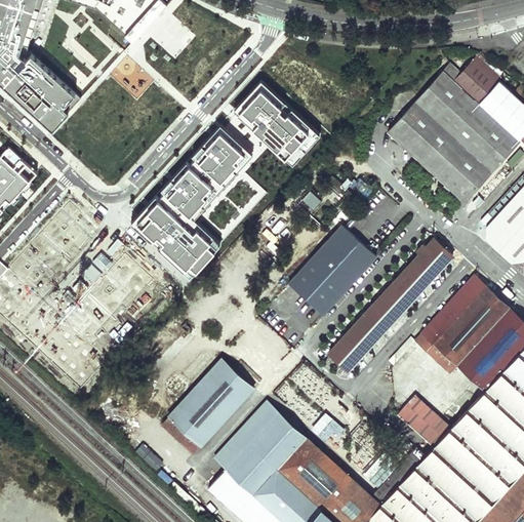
[(0,83),(52,131),(80,101),(27,50),(42,0),(63,0),(96,11),(132,44),(172,0),(0,0),(0,83)]
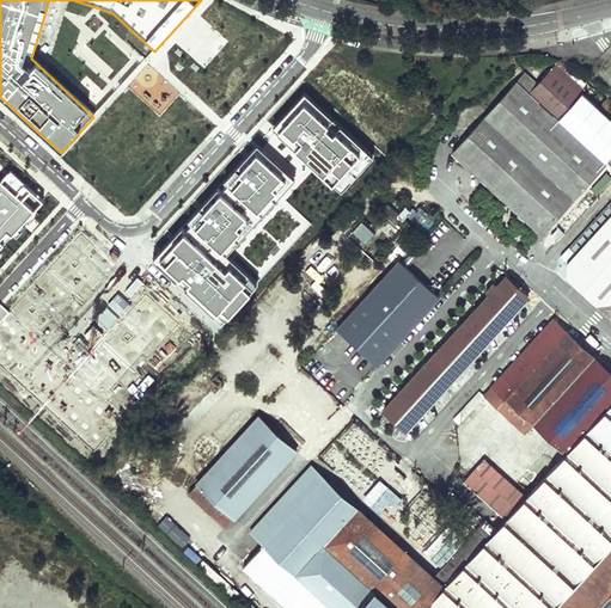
[(212,25),(200,38),(209,49),(222,36),(212,25)]
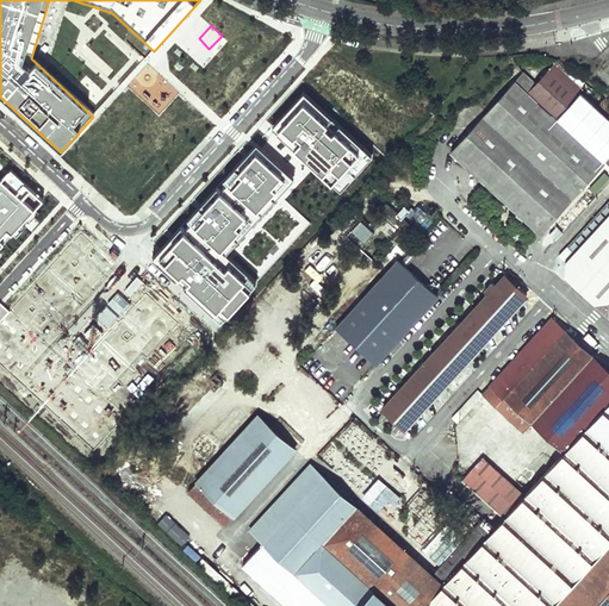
[(449,155),(540,237),(606,166),(603,163),(557,122),(580,95),(582,93),(552,67),(535,87),(522,75),(449,155)]
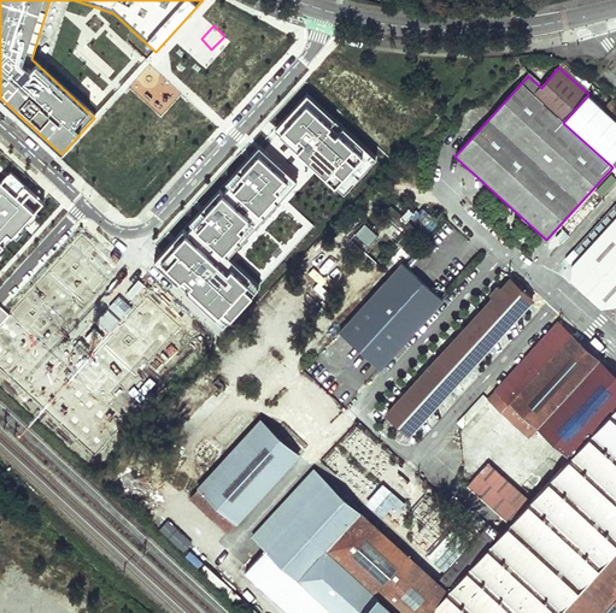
[(270,127),(283,139),(293,128),(285,121),(299,102),(304,107),(308,101),(299,94),(270,127)]
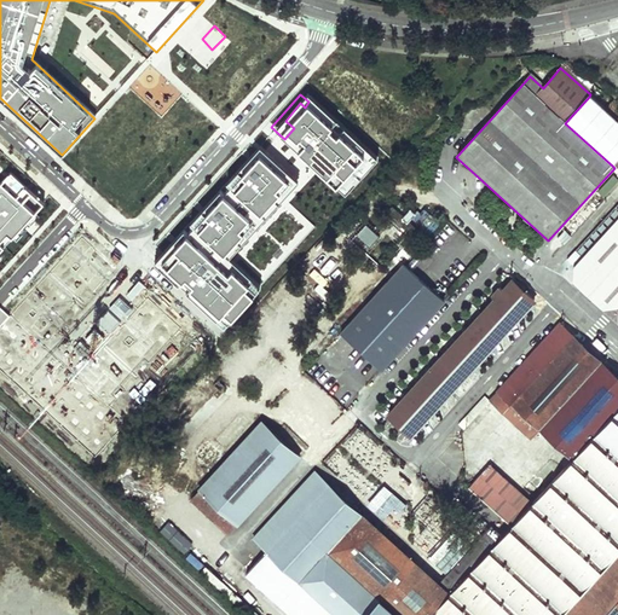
[(565,123),(612,166),(617,158),(617,123),(616,121),(589,97),(565,123)]
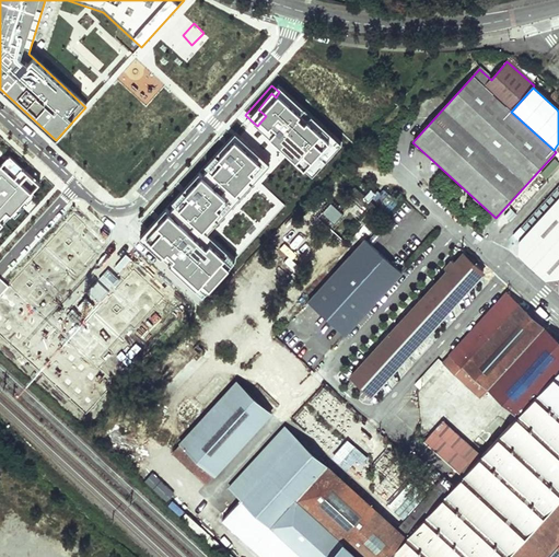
[(303,112),(279,92),(276,97),(271,93),(258,109),(266,116),(257,126),(279,147),(283,142),(290,149),(287,153),(303,169),(307,164),(316,172),(337,150),(328,142),(333,138),(310,118),(306,123),(299,117),(303,112)]
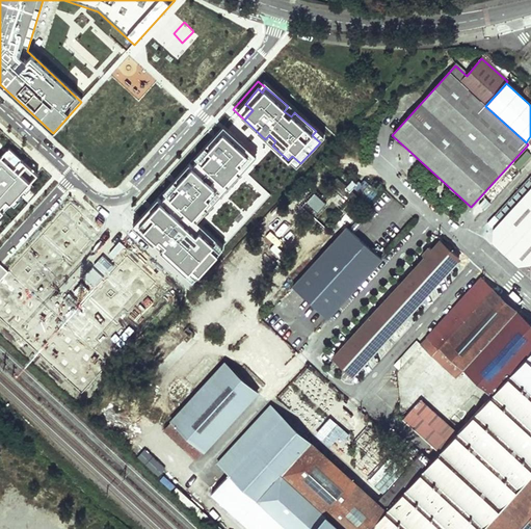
[(530,101),(529,104),(530,106),(530,188),(493,231),(492,244),(518,268),(530,267),(530,280),(530,101)]
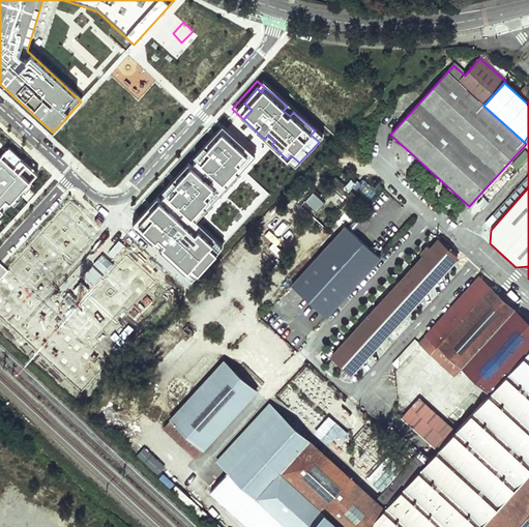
[(293,112),(287,106),(283,111),(290,116),(293,112)]
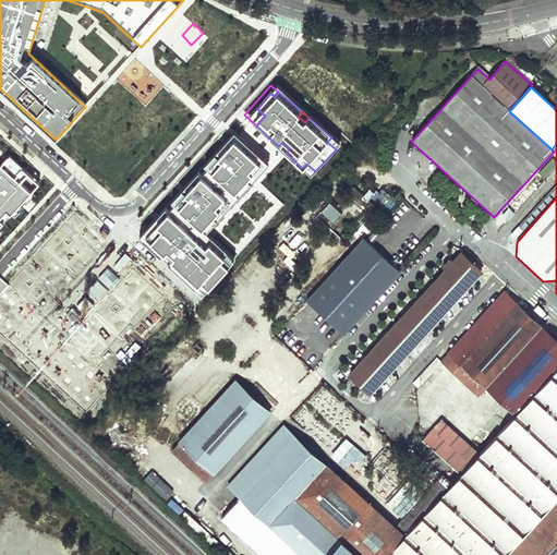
[(264,161),(233,134),(138,239),(201,296),(231,264),(198,234),(264,161)]
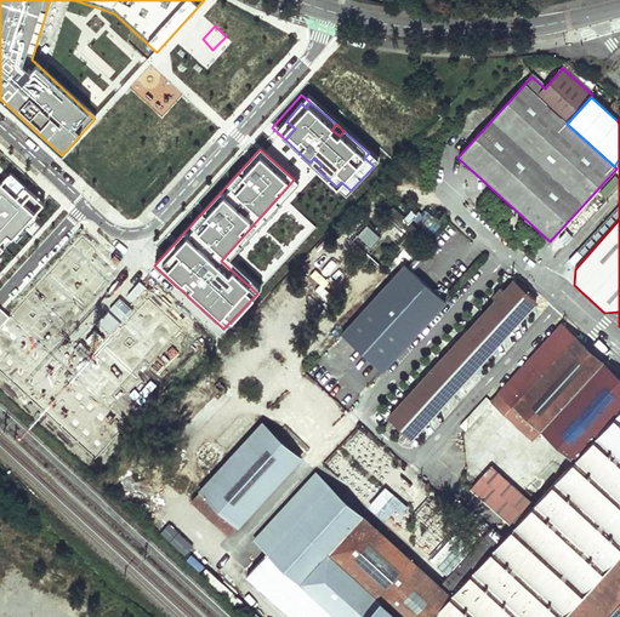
[(377,161),(369,153),(364,158),(374,166),(377,161)]
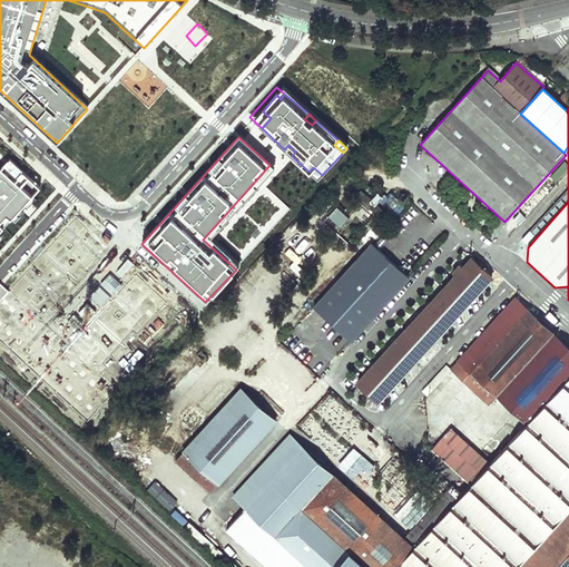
[(284,149),(292,156),(295,152),(288,145),(284,149)]
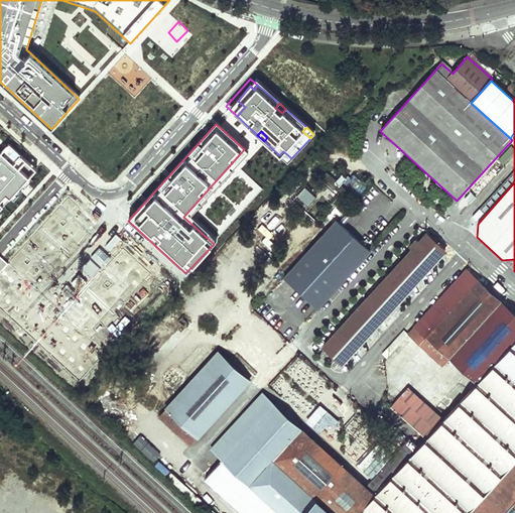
[(0,274),(7,266),(2,261),(0,259),(0,211),(3,208),(0,205),(0,203),(6,197),(9,201),(17,191),(22,186),(28,179),(30,177),(36,171),(8,146),(0,154),(0,274)]
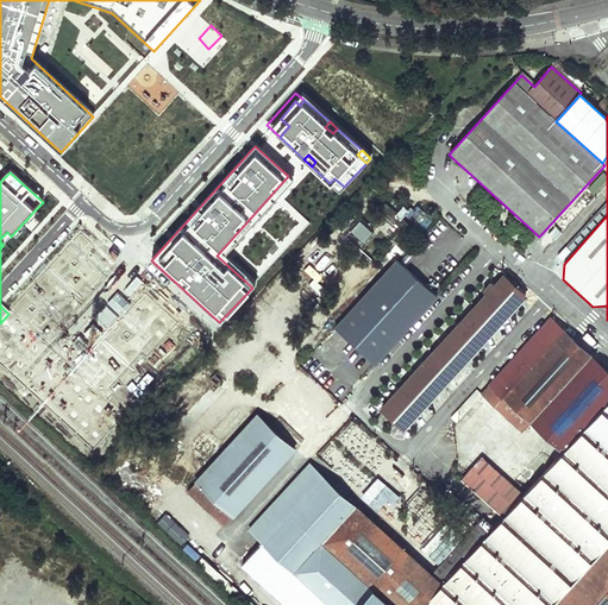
[(293,181),(288,176),(217,256),(252,288),(256,283),(225,256),(293,181)]
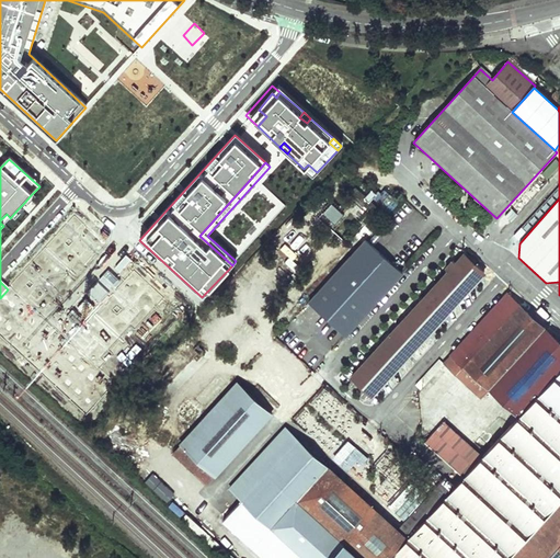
[(304,169),(312,177),(317,172),(308,164),(304,169)]
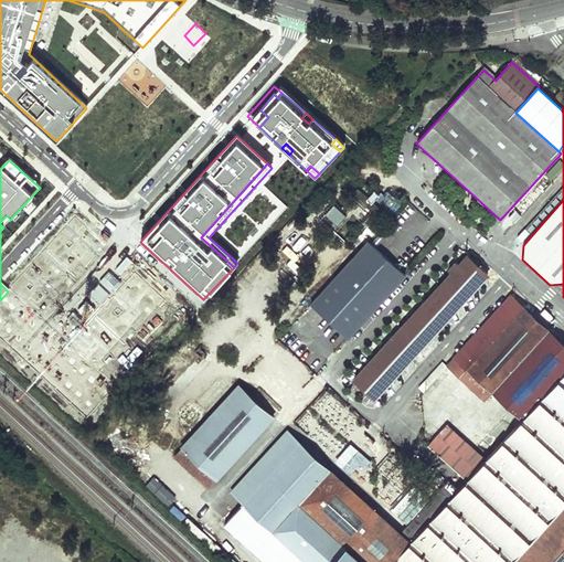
[(357,181),(347,172),(337,183),(347,192),(357,181)]
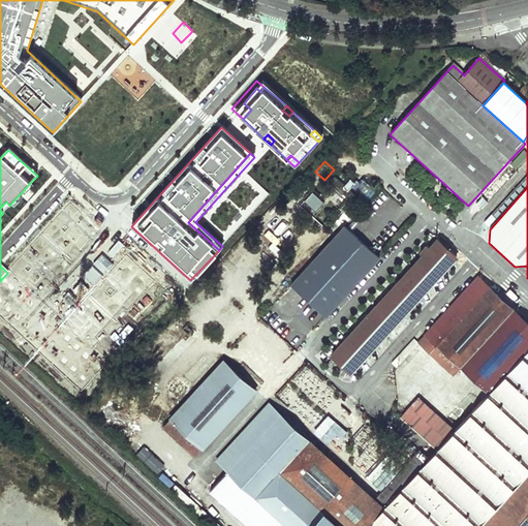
[(335,180),(330,188),(344,197),(349,189),(335,180)]
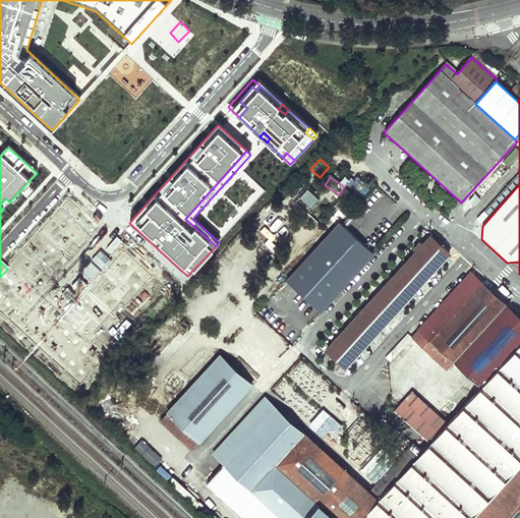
[(31,179),(22,188),(25,192),(35,183),(31,179)]
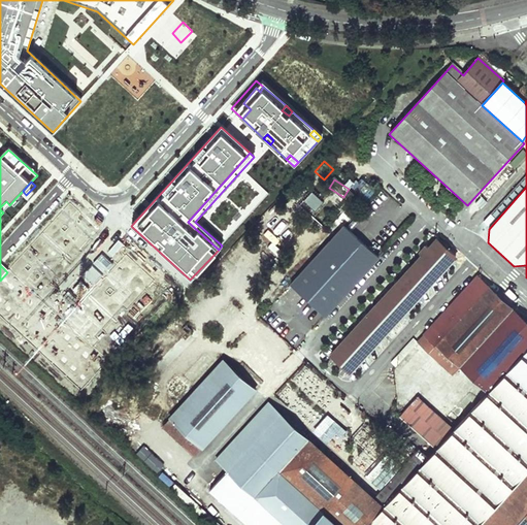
[(310,191),(301,201),(314,212),(323,202),(310,191)]
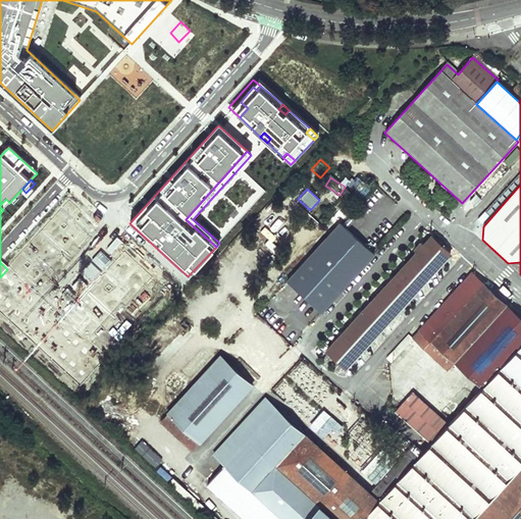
[(17,194),(9,203),(13,206),(21,197),(17,194)]
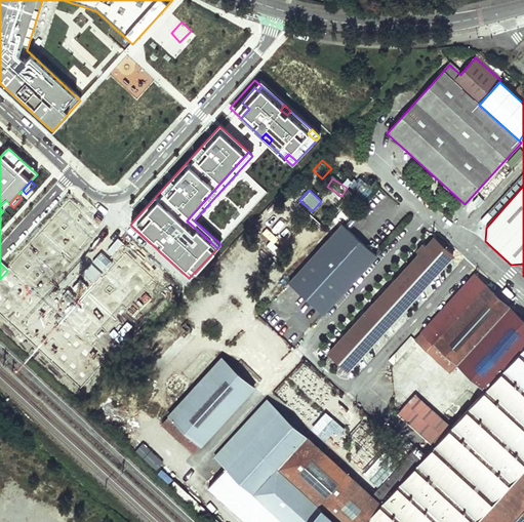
[(0,208),(3,211),(9,204),(6,200),(0,206),(0,208)]
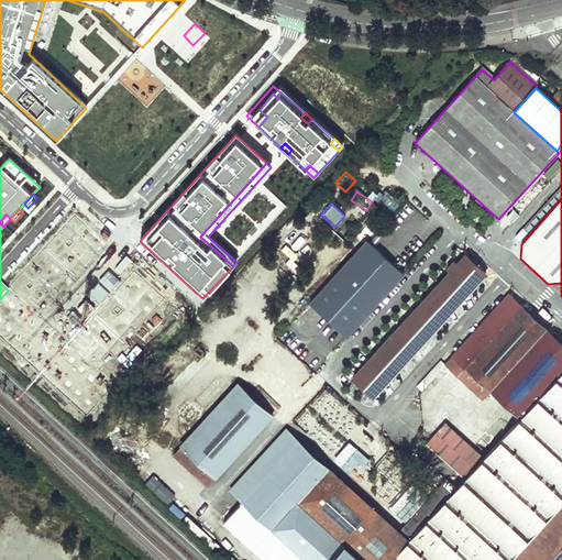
[(307,228),(291,244),(307,257),(322,241),(307,228)]
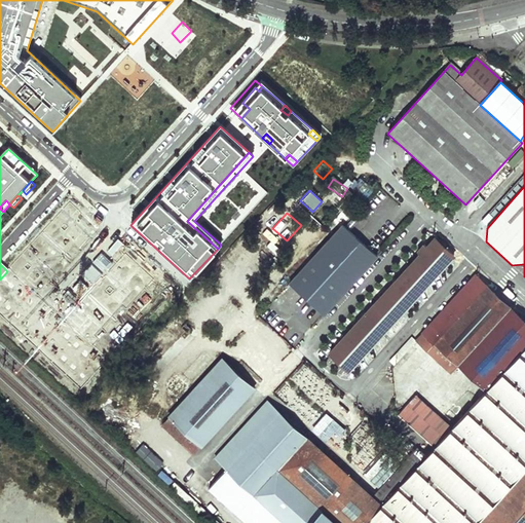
[(324,318),(377,259),(341,226),(288,285),(324,318)]
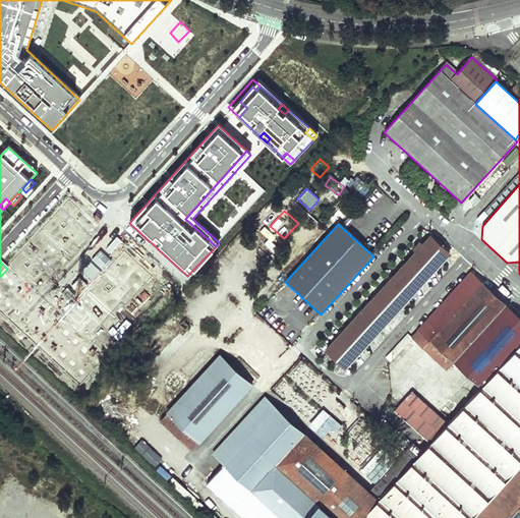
[(437,238),(432,242),(441,249),(445,246),(437,238)]
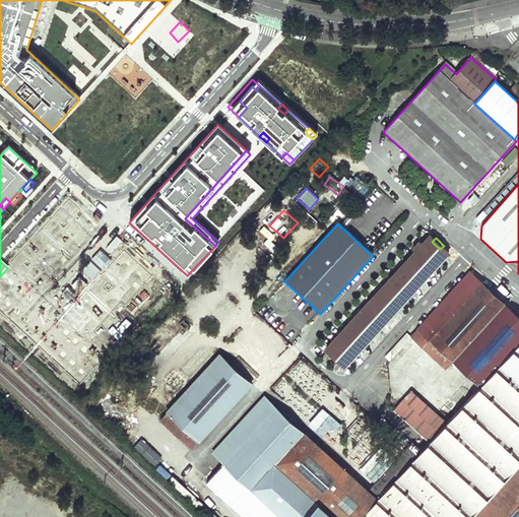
[(441,263),(448,256),(440,249),(432,242),(429,239),(414,254),(324,350),(343,369),(441,263)]
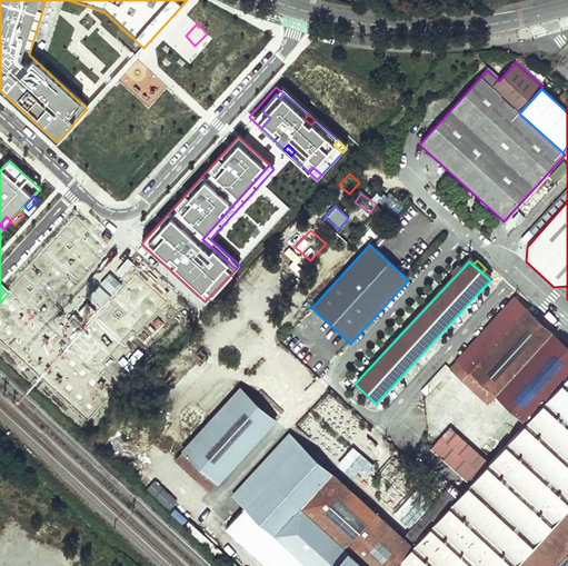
[(459,495),(450,487),(402,538),(411,546),(394,565),(567,565),(567,348),(514,298),(448,370),(449,371),(487,406),(494,397),(524,425),(488,465),(449,429),(429,450),(468,486),(464,490),(459,495)]
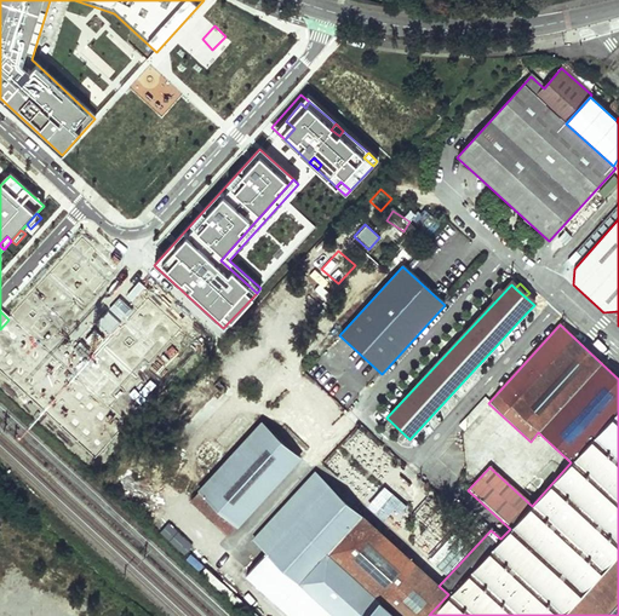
[(228,338),(218,352),(229,361),(239,346),(228,338)]
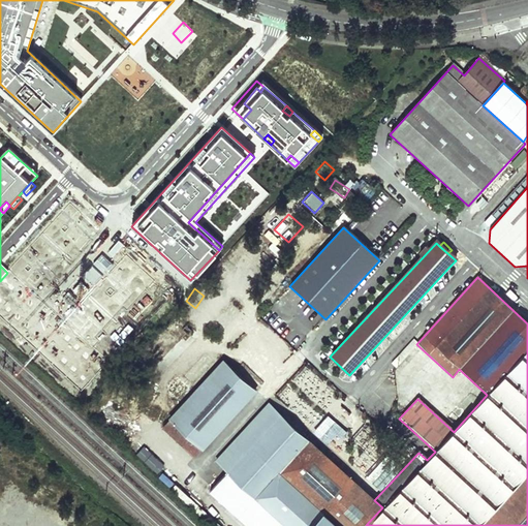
[(196,459),(256,393),(221,362),(171,418),(161,428),(196,459)]
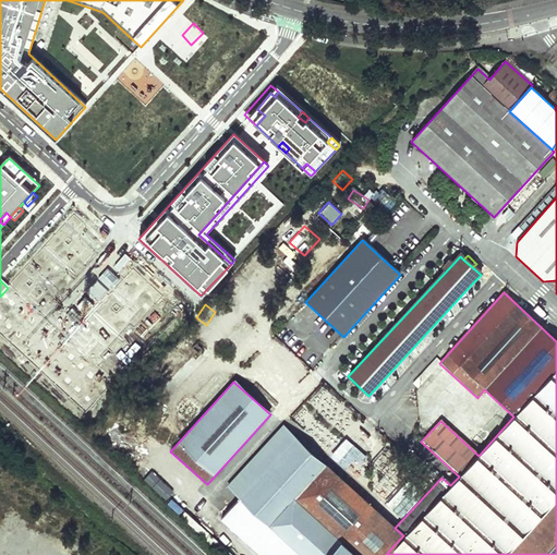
[(386,554),(403,535),(395,528),(363,499),(283,426),(227,489),(240,501),(220,521),(258,554),(386,554)]
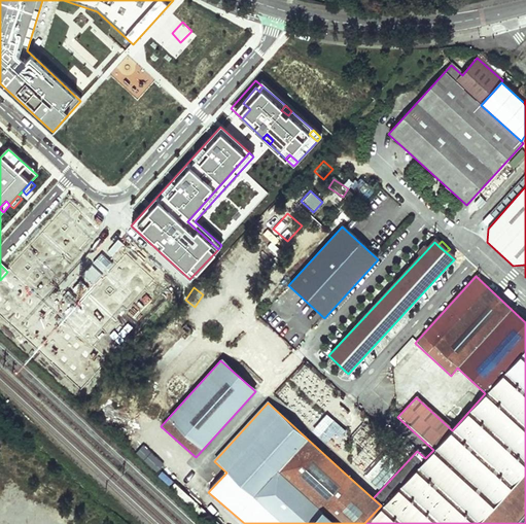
[(143,446),(136,453),(153,472),(161,465),(143,446)]
